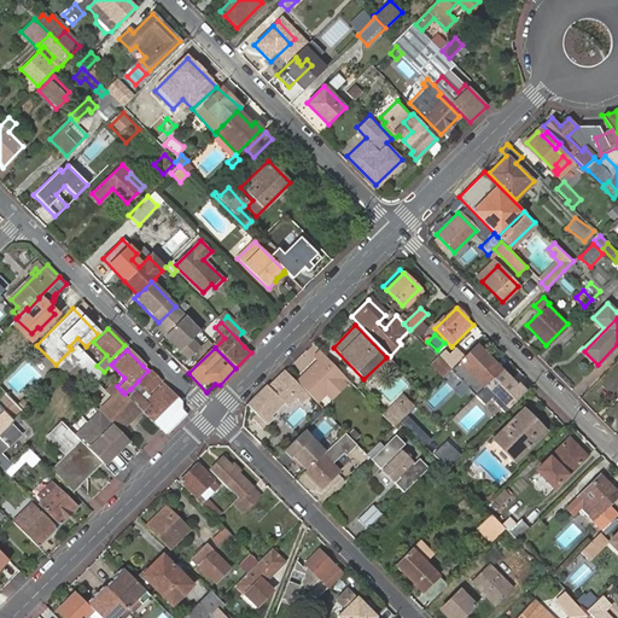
[(450,371),(462,357),(454,350),(442,362),(450,371)]
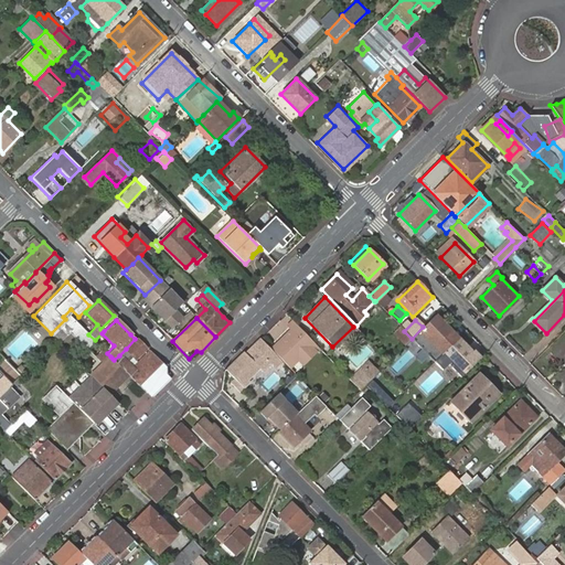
[(281,339),(270,350),(272,350),(277,356),(287,368),(298,356),(312,342),(294,322),(288,329),(290,331),(292,333),(285,341),(281,339)]
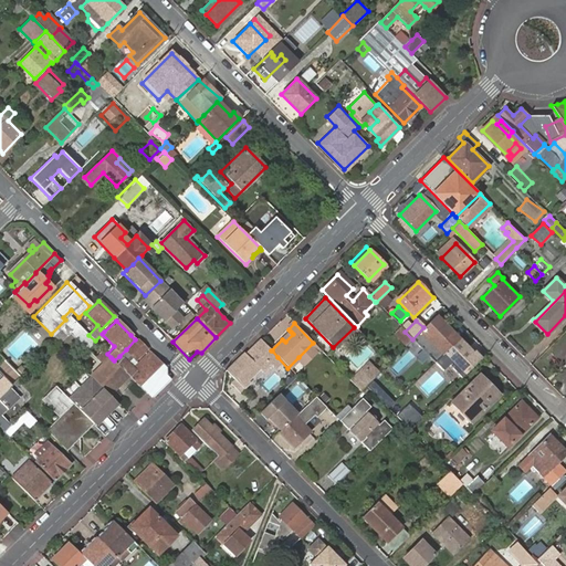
[(442,354),(458,339),(441,323),(426,338),(436,347),(427,356),(433,363),(442,354)]
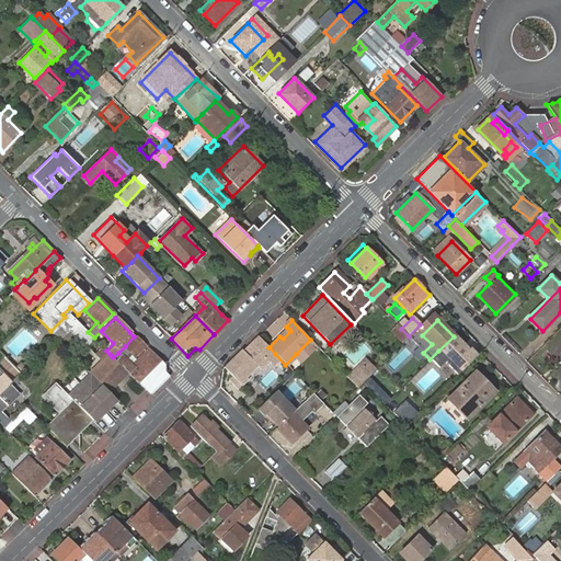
[(401,329),(398,325),(391,332),(402,343),(409,336),(401,329)]
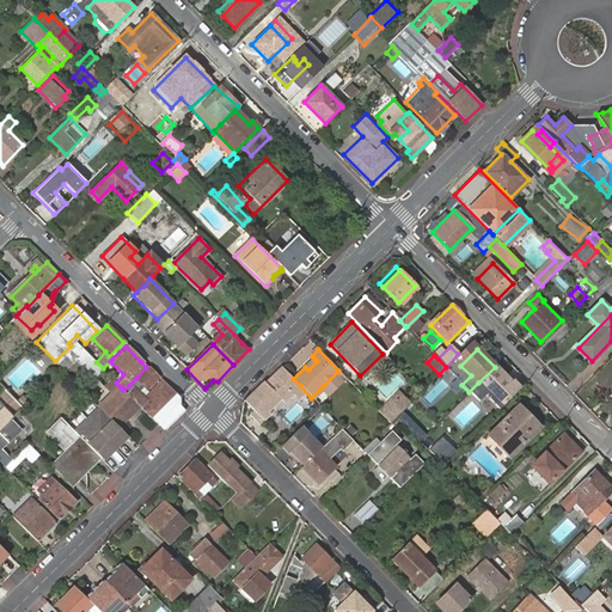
[(317,361),(314,359),(305,367),(308,369),(317,361)]
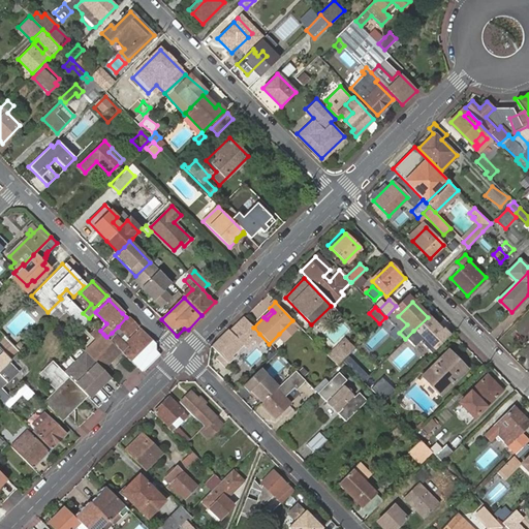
[(136,325),(127,316),(126,317),(118,327),(121,330),(126,336),(136,325)]
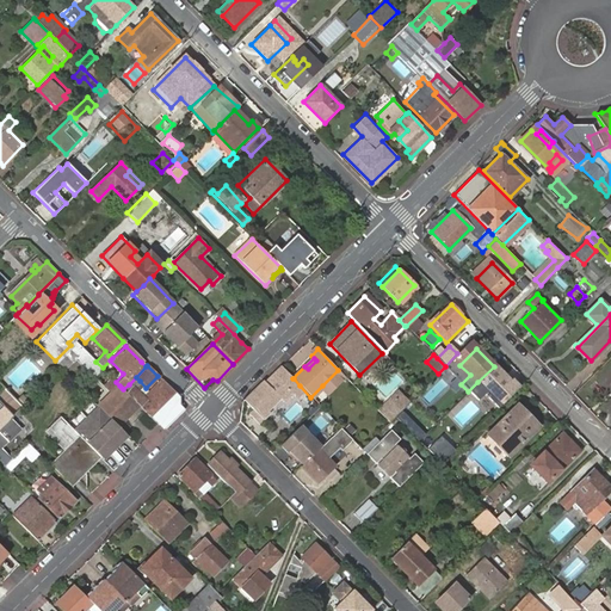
[(292,378),(282,366),(265,382),(263,381),(244,400),(254,411),(258,414),(254,418),(259,423),(270,412),(269,409),(281,397),(284,402),(292,393),(287,387),(294,378),(292,378)]
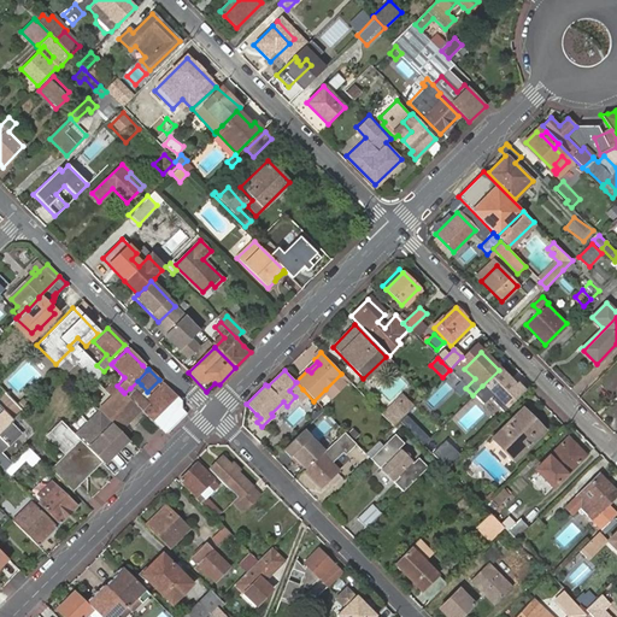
[(513,385),(499,370),(482,386),(498,400),(513,385)]
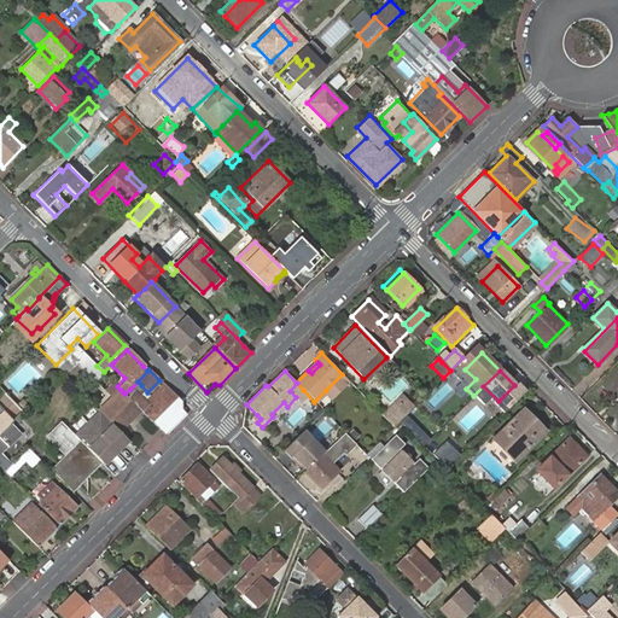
[(348,380),(342,374),(326,390),(332,395),(348,380)]
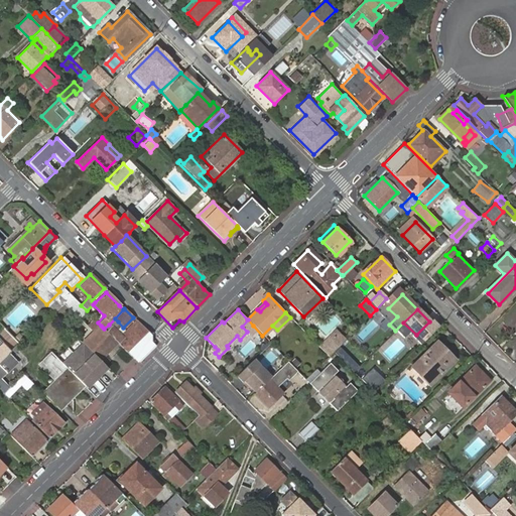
[(109,325),(104,329),(107,332),(113,327),(118,321),(115,318),(109,325)]
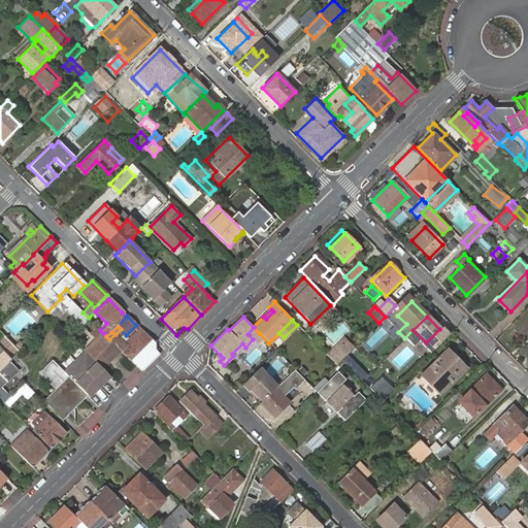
[(119,349),(122,352),(124,354),(126,356),(134,364),(137,367),(155,351),(156,343),(139,327),(132,334),(135,338),(128,345),(124,342),(116,334),(109,339),(119,349)]
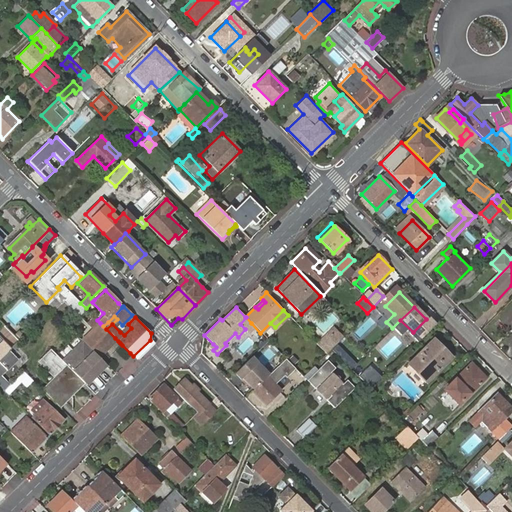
[(245,329),(251,323),(246,317),(240,324),(245,329)]
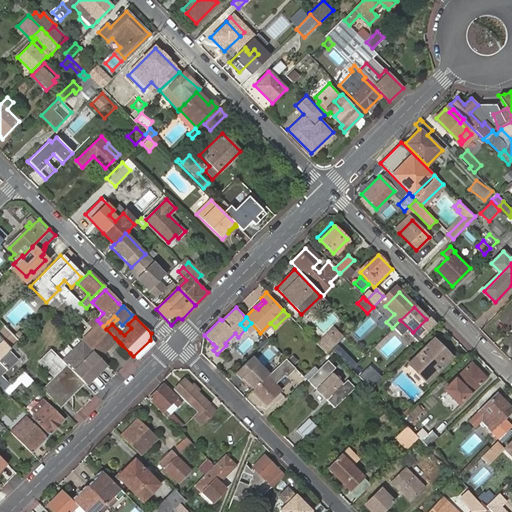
[(82,341),(100,359),(118,341),(115,338),(106,329),(103,326),(102,325),(100,323),(82,341)]
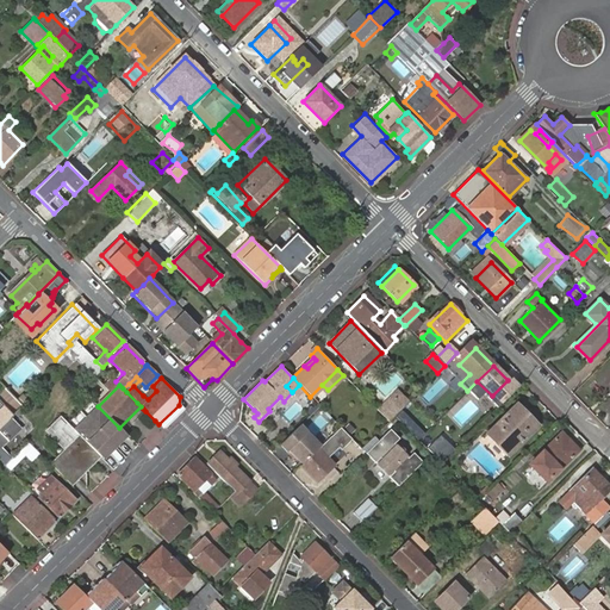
[(156,391),(153,386),(143,396),(148,399),(156,391)]
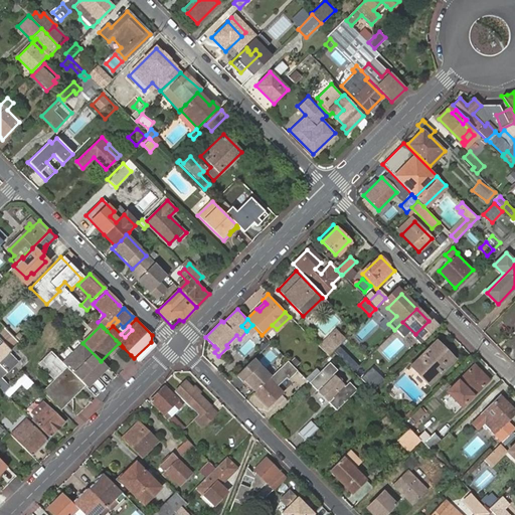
[(0,347),(0,359),(17,342),(12,337),(4,329),(0,332),(0,338),(4,344),(0,347)]
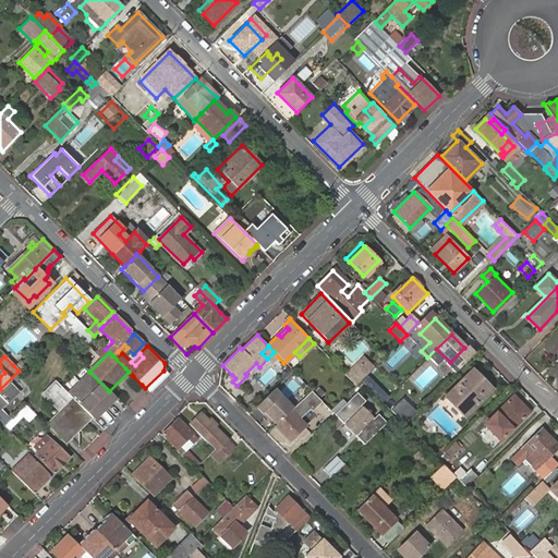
[(373,367),(363,356),(356,363),(366,374),(373,367)]
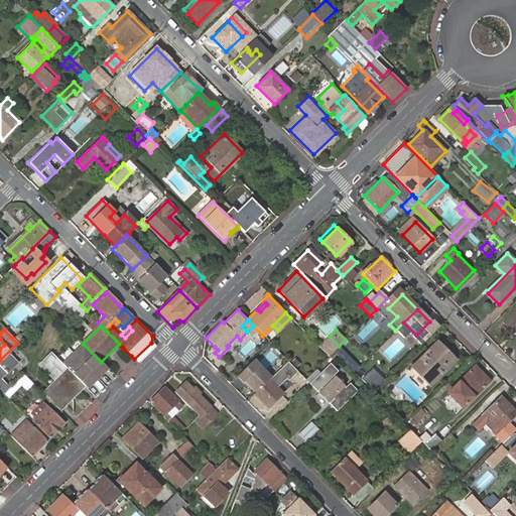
[(330,336),(317,347),(328,357),(333,352),(339,346),(330,336)]
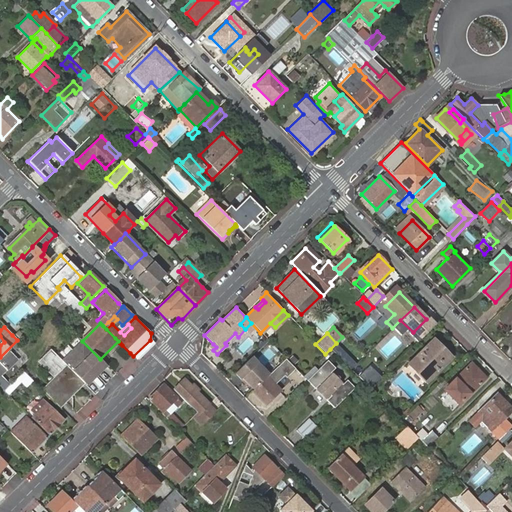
[(450,357),(433,339),(411,361),(428,379),(450,357)]
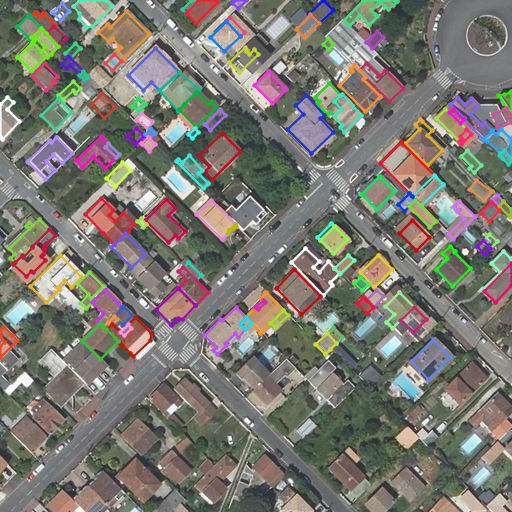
[(82,341),(62,359),(85,382),(104,363),(82,341)]
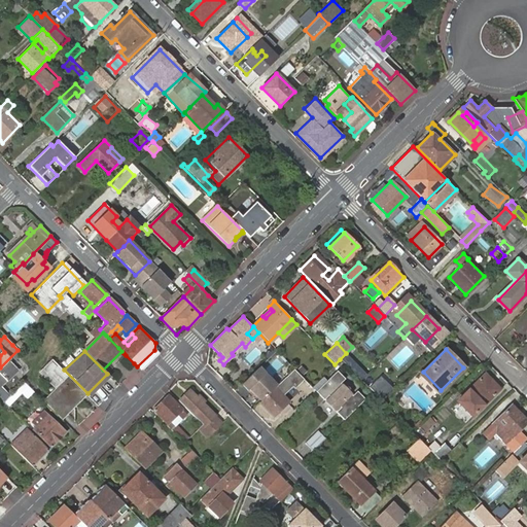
[(121,351),(103,370),(107,374),(126,355),(124,353),(121,351)]
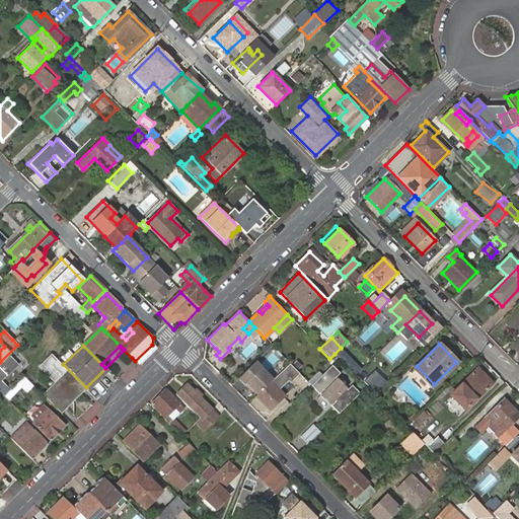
[(57,384),(44,396),(62,416),(88,389),(86,387),(63,364),(52,353),(39,366),(57,384)]
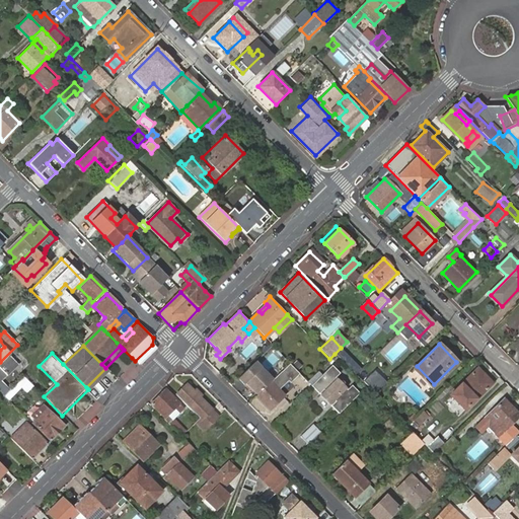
[(347,355),(342,361),(355,374),(360,369),(347,355)]
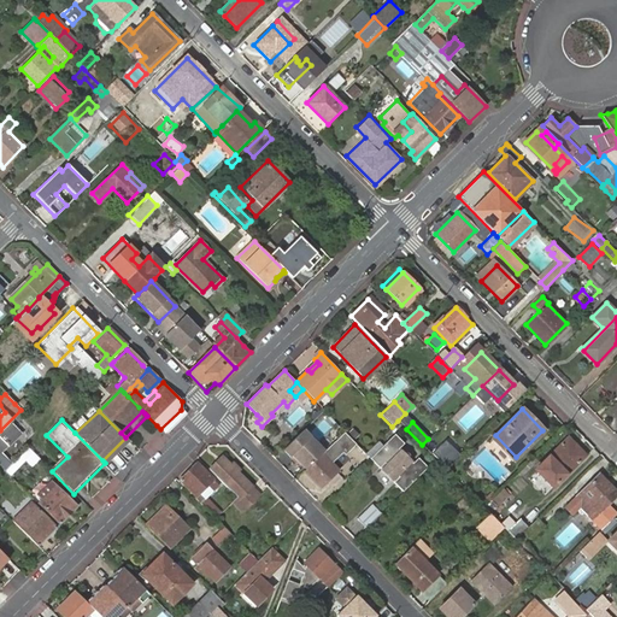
[(324,452),(303,430),(282,451),(289,458),(292,456),(297,462),(305,470),(324,452)]
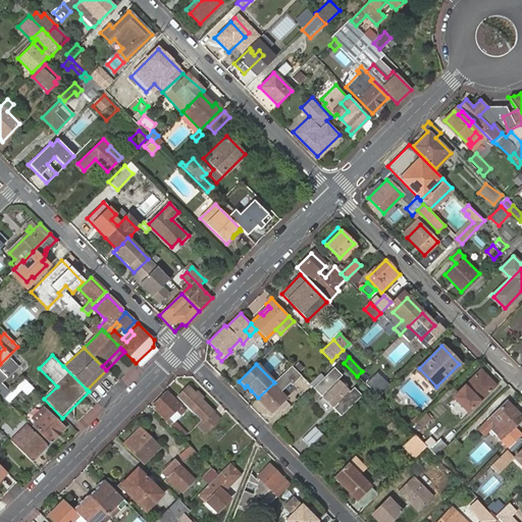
[(292,383),(300,375),(292,366),(274,382),(258,398),(257,400),(270,413),(285,398),(279,392),(290,381),(292,383)]
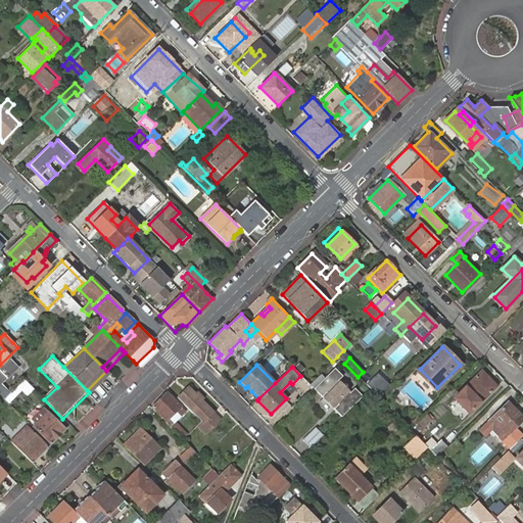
[(342,378),(333,369),(312,389),(339,418),(360,396),(352,389),(348,392),(345,389),(346,388),(346,386),(345,385),(344,384),(343,384),(342,384),(341,384),(338,381),(342,378)]
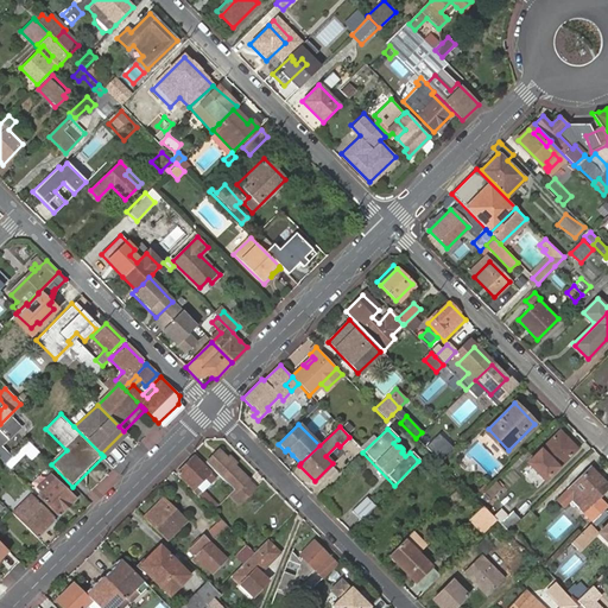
[(559,430),(531,458),(529,462),(545,479),(552,472),(577,449),(559,430)]
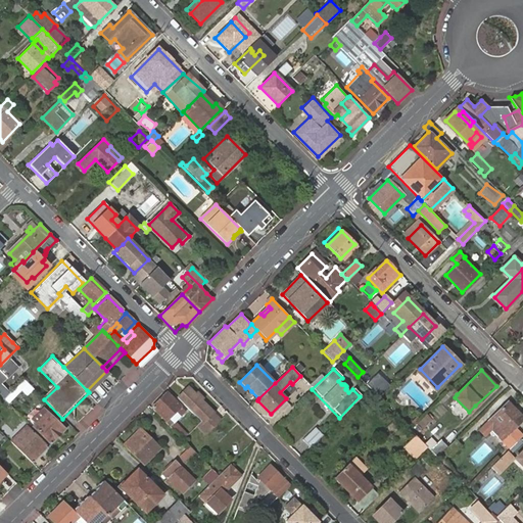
[(297,395),(308,385),(300,377),(289,387),(297,395)]
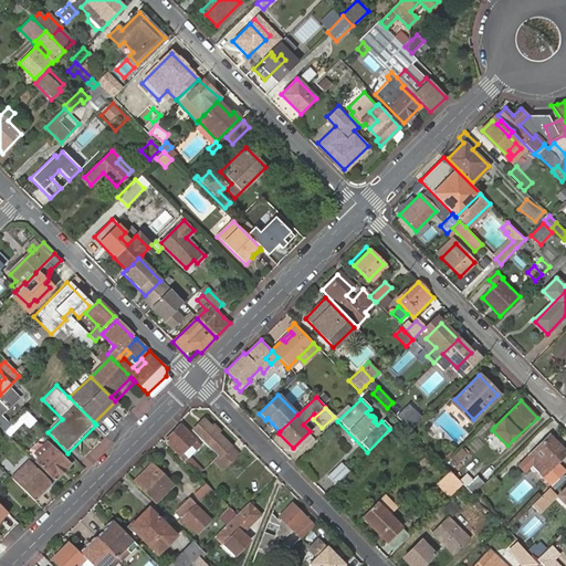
[(24,410),(3,431),(9,437),(22,423),(28,428),(35,421),(24,410)]
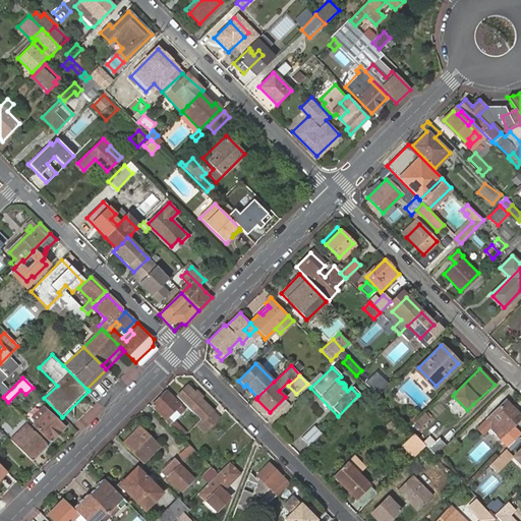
[(379,378),(368,388),(374,394),(386,384),(379,378)]
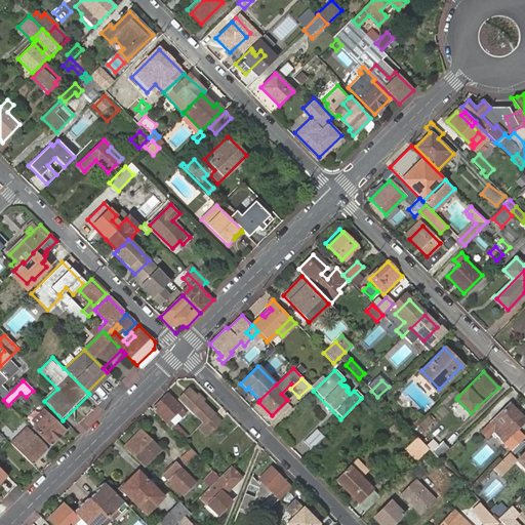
[(176,400),(200,423),(208,432),(219,420),(191,391),(186,396),(183,394),(176,400)]
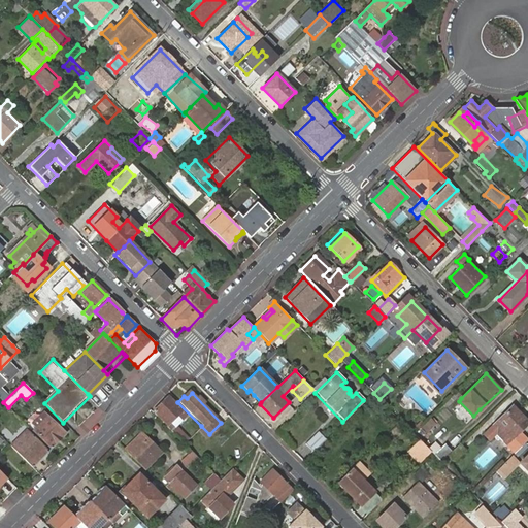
[(167,425),(165,427),(170,431),(186,416),(168,397),(154,411),(167,425)]
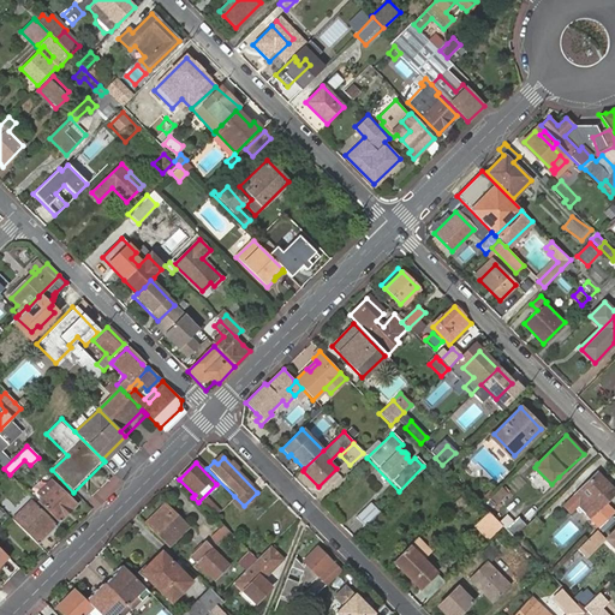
[(587,511),(584,513),(583,515),(587,521),(614,494),(614,493),(596,473),(573,496),(578,502),(587,511)]
